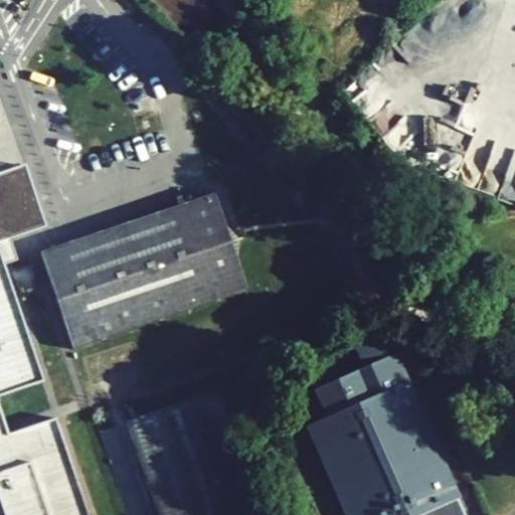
[(0,176),(0,514),(87,514),(54,421),(7,435),(0,413),(0,397),(42,383),(2,266),(15,262),(8,239),(42,221),(30,181),(26,169),(0,176)]
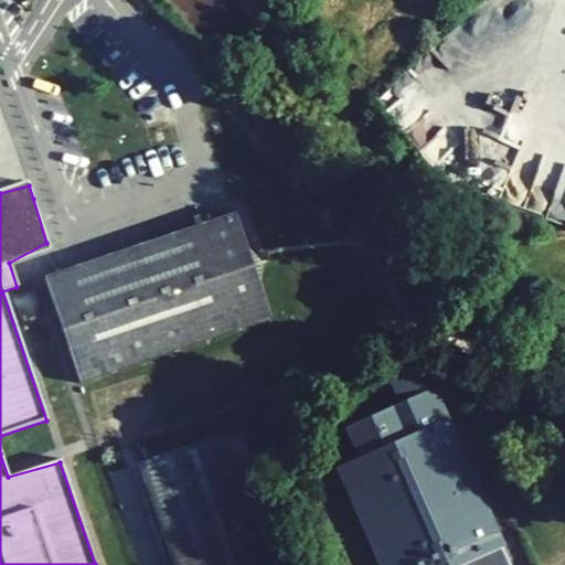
[(230,216),(44,277),(81,386),(273,321),(251,254),(237,213),(230,216)]
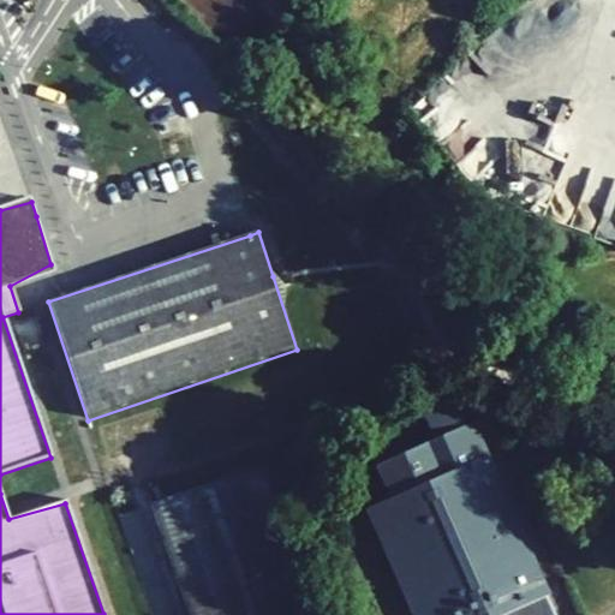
[(536,614),(549,609),(479,455),(482,454),(465,422),(371,464),(386,495),(364,505),(415,614),(536,614)]
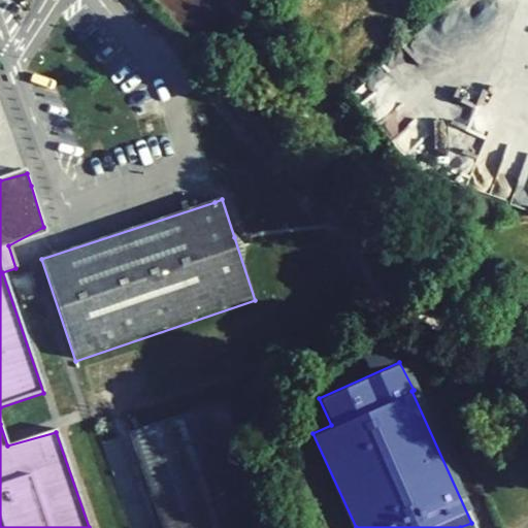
[(201,406),(128,431),(151,497),(224,471),(201,406)]
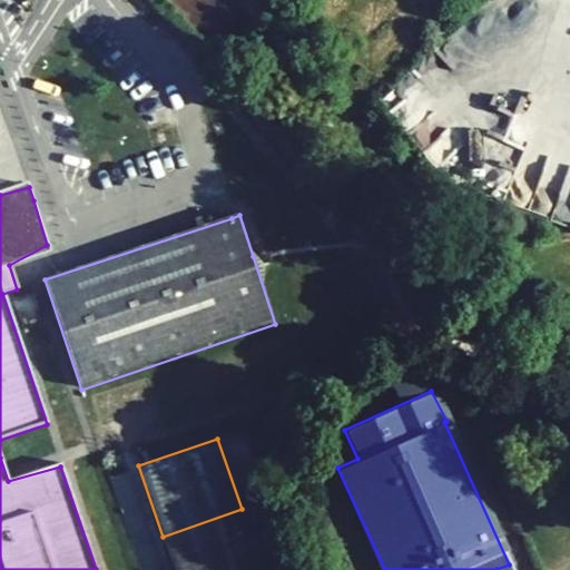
[(242,509),(163,537),(165,544),(173,569),(253,569),(261,568),(242,509)]
